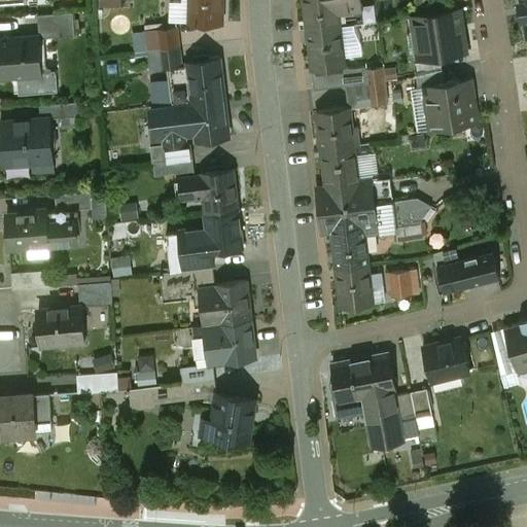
[(223,0),(190,0),(190,22),(222,23),(223,0)]
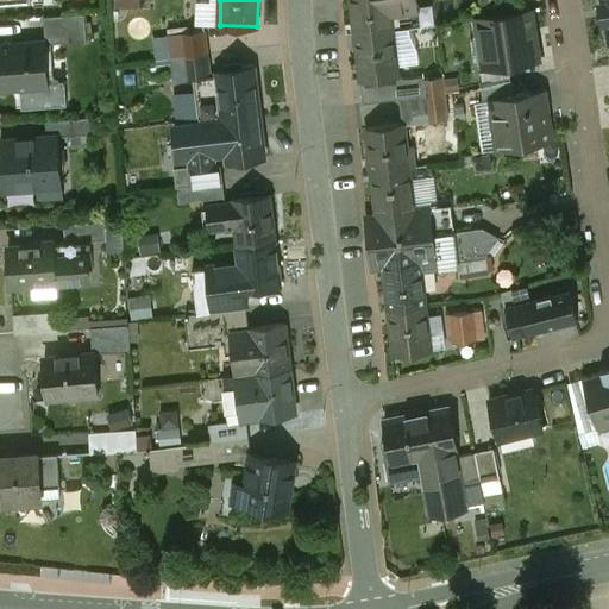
[(351,0),(356,35),(394,31),(391,14),(415,12),(413,0),(351,0)]
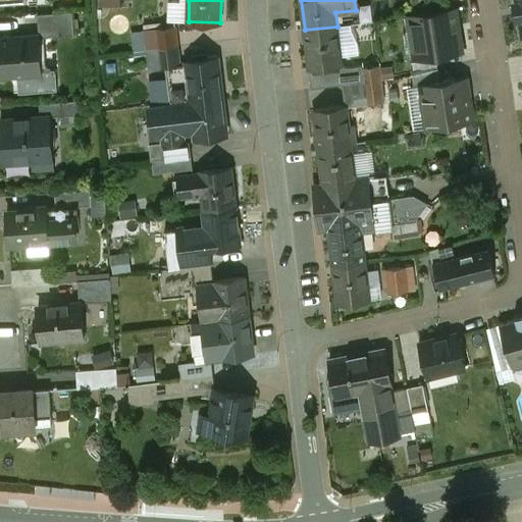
[(429,0),(413,0),(415,13),(431,11),(429,0)]
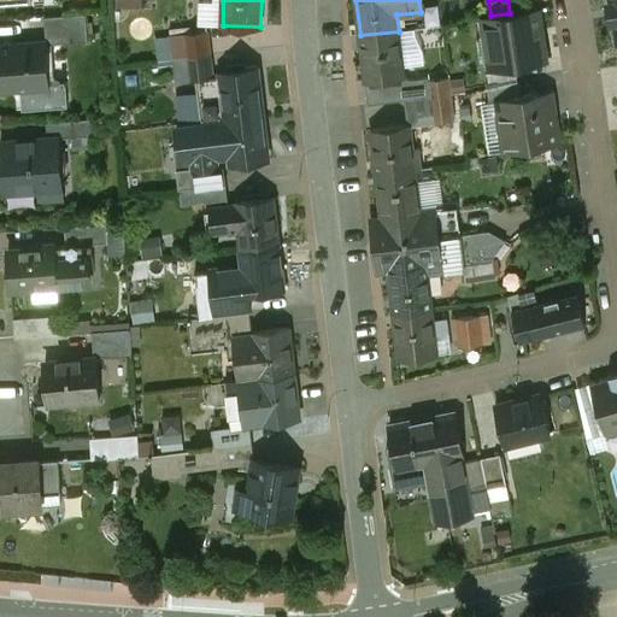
[(491,16),(483,17),(487,39),(492,37),(495,65),(495,68),(516,65),(546,60),(538,9),(510,13),(491,16)]
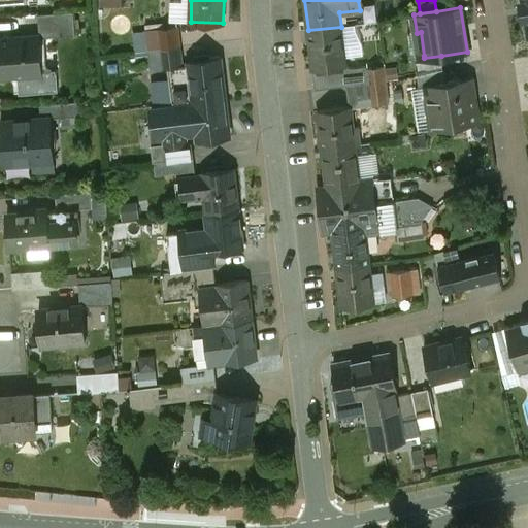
[(73,12),(38,14),(39,36),(40,39),(75,36),(73,12)]
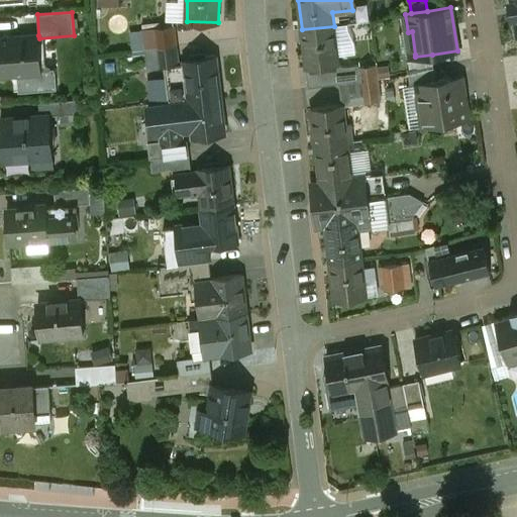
[(334,26),(302,29),(306,68),(338,64),(334,26)]
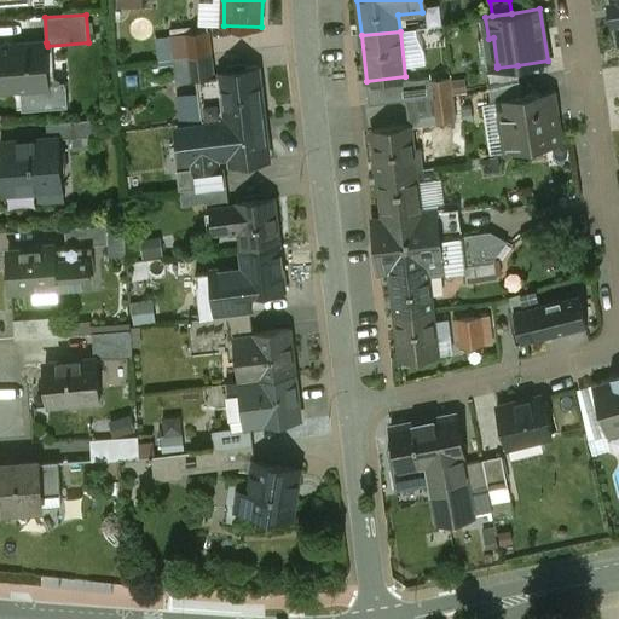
[(208,33),(184,35),(186,58),(210,56),(208,33)]
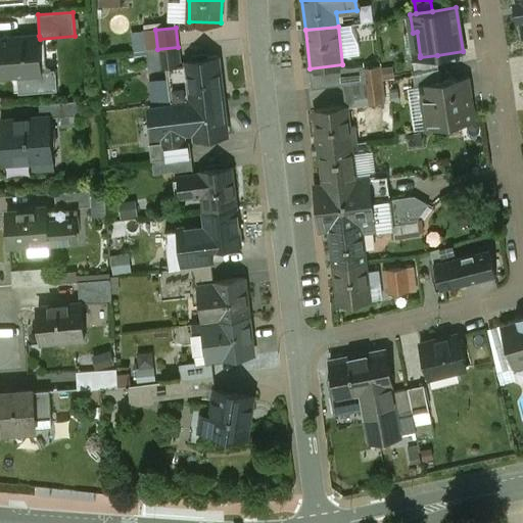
[(39,36),(0,39),(0,77),(25,75),(42,74),(42,73),(40,39),(39,36)]
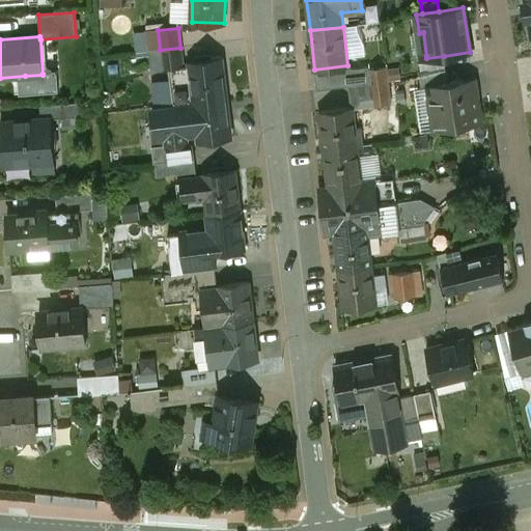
[(160,50),(150,51),(152,71),(168,68),(184,66),(180,48),(160,50)]
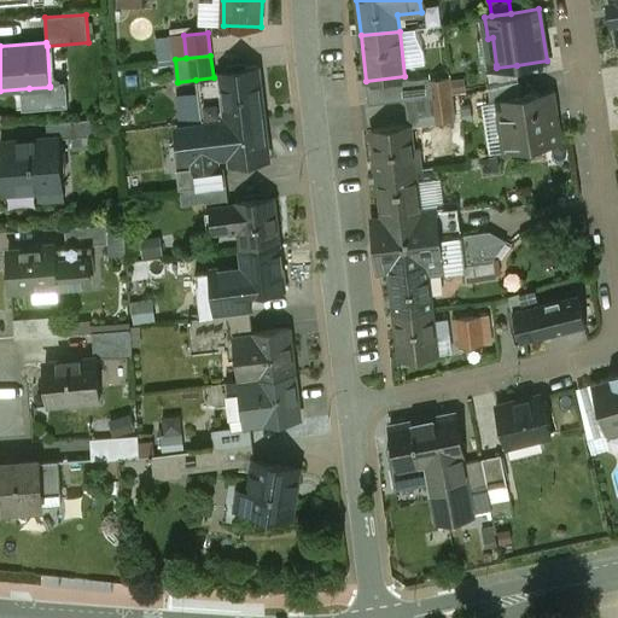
[(517,65),(496,68),(496,65),(485,66),(489,88),(519,81),(517,65)]
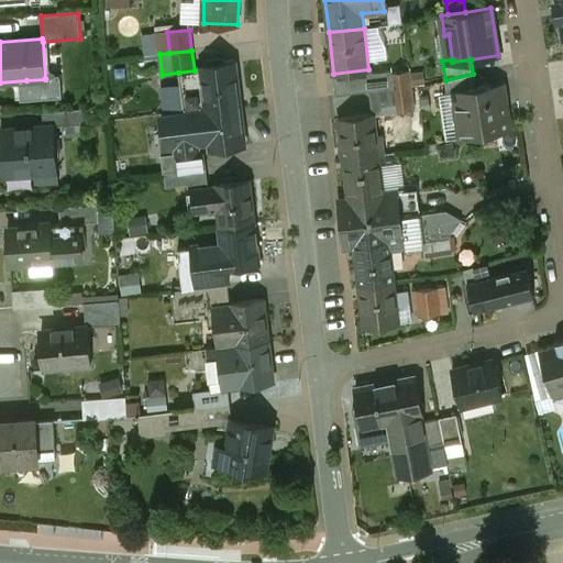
[(235,64),(200,68),(201,69),(206,109),(240,105),(235,64)]
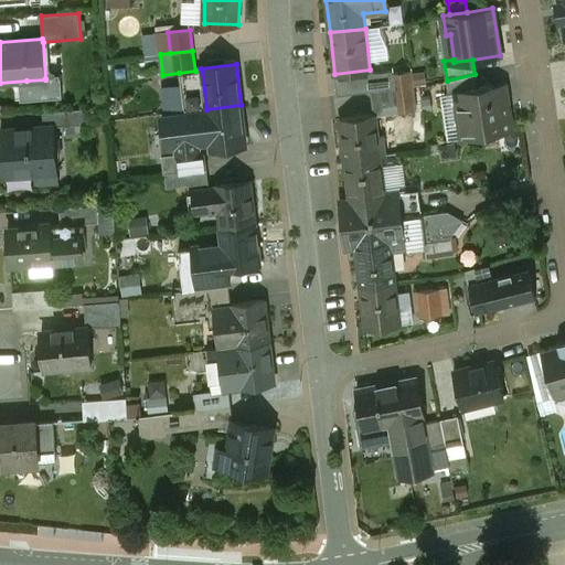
[(195,71),(179,73),(181,88),(184,112),(206,109),(202,70),(195,71)]
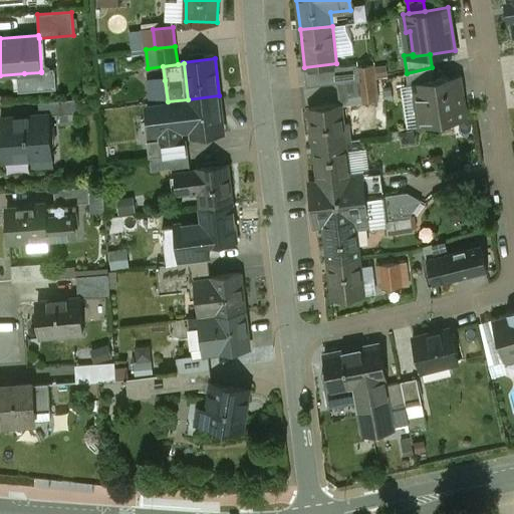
[(341,67),(336,63),(304,67),(307,87),(337,84),(358,81),(375,79),(373,65),(357,67),(356,65),(341,67)]
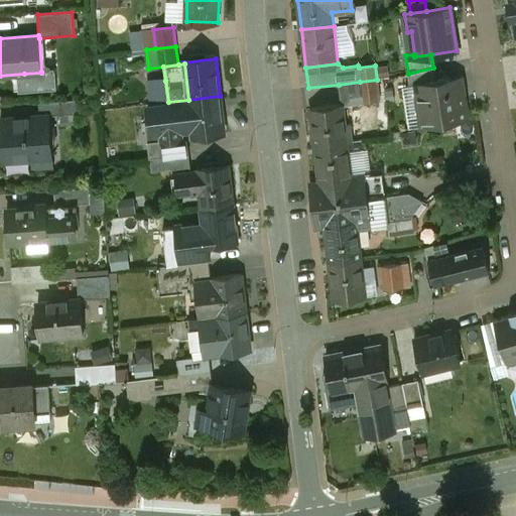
[(51,71),(41,72),(41,73),(24,74),(26,92),(56,90),(55,71),(54,68),(50,68),(51,71)]
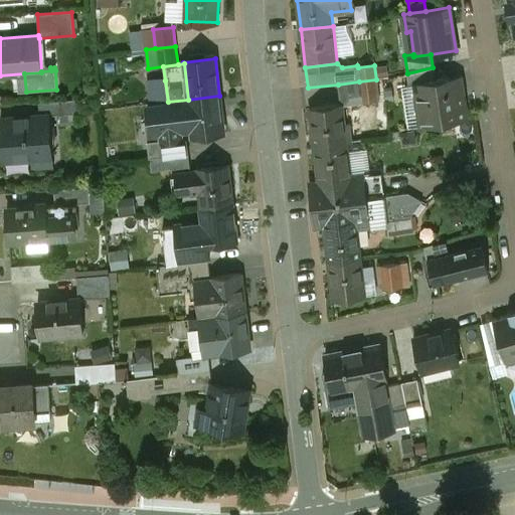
[(433,67),(407,73),(408,87),(415,86),(415,82),(435,79),(433,67)]
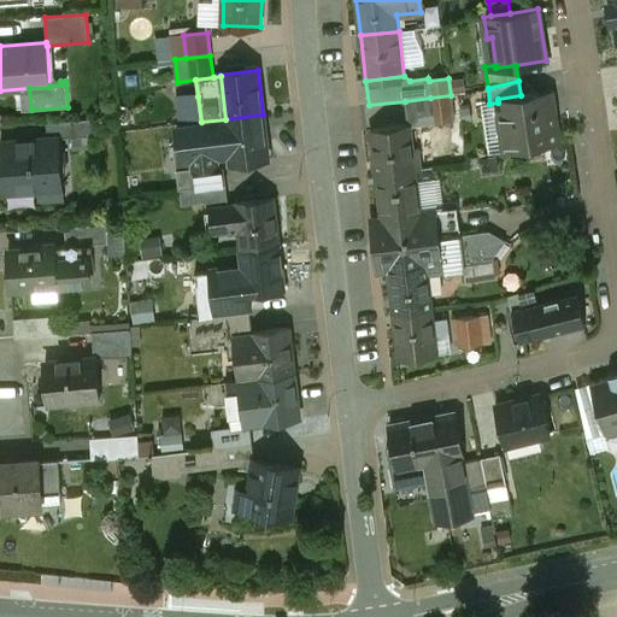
[(521,95),(498,99),(498,103),(505,152),(558,144),(551,92),(521,95)]
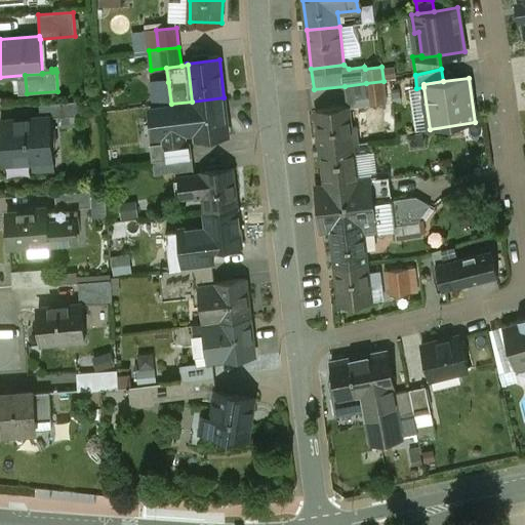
[(384,81),(366,83),(368,97),(369,105),(387,103),(384,81)]
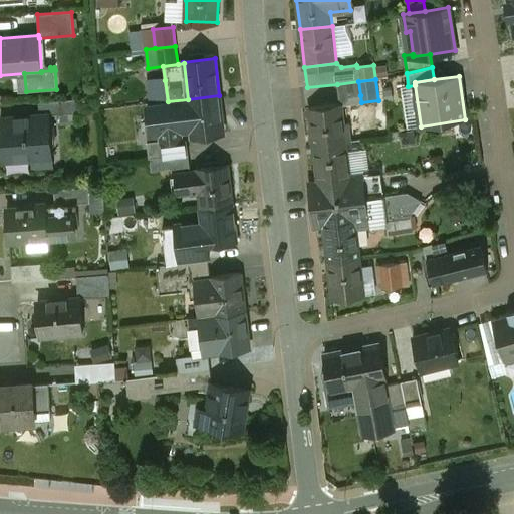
[(165,80),(149,82),(152,103),(168,101),(165,80)]
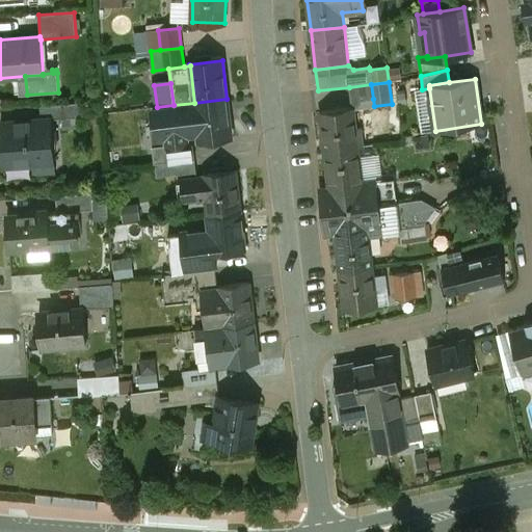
[(371,84),(349,87),(351,101),(373,99),(371,84)]
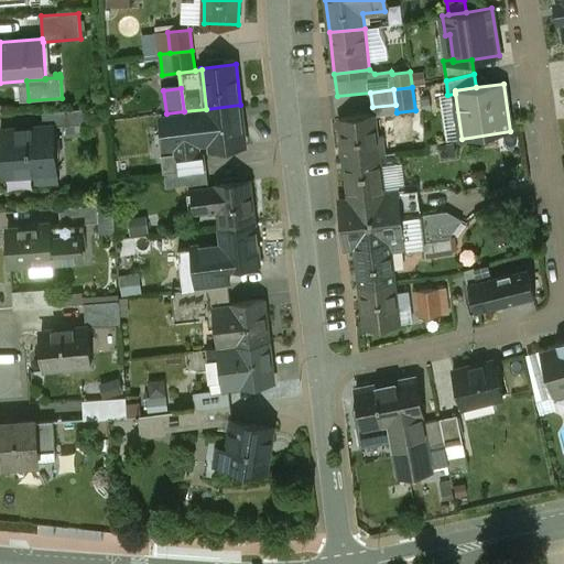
[(184,111),(166,114),(163,114),(166,148),(176,147),(177,154),(198,151),(197,144),(209,142),(210,150),(246,145),(240,105),(206,109),(184,111)]
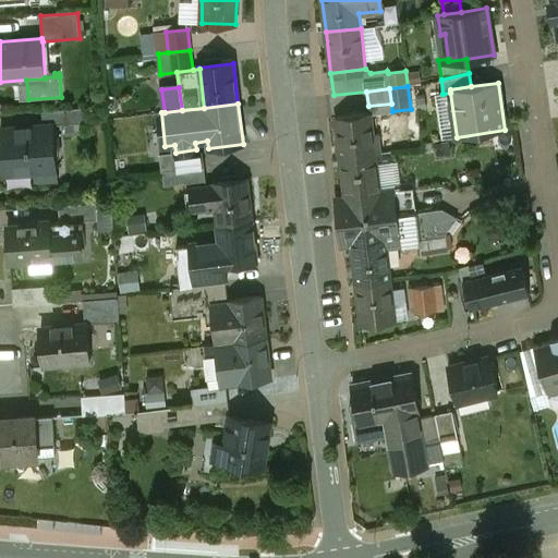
[(87,108),(41,112),(43,125),(52,125),(52,126),(88,123),(87,108)]
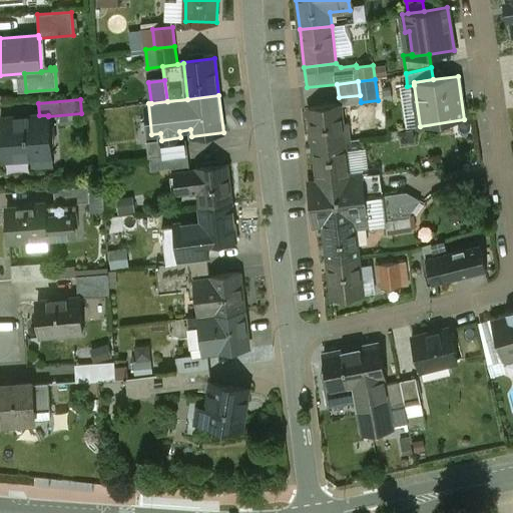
[(341,104),(309,107),(314,145),(345,141),(344,132),(350,131),(349,123),(343,123),(341,104)]
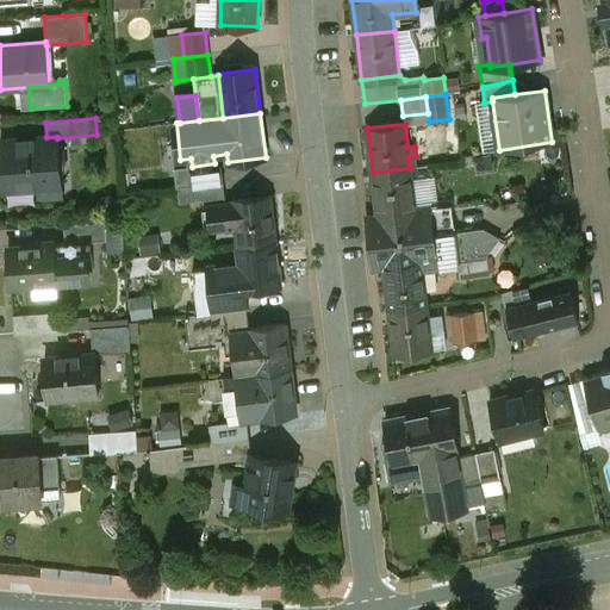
[(47,137),(0,141),(4,192),(61,187),(57,138),(57,137),(47,137)]
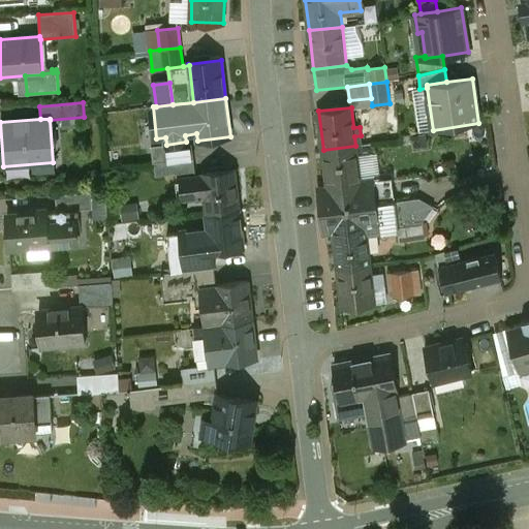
[(186,143),(166,146),(166,145),(151,147),(153,163),(154,163),(194,158),(192,142),(186,142),(186,143)]
